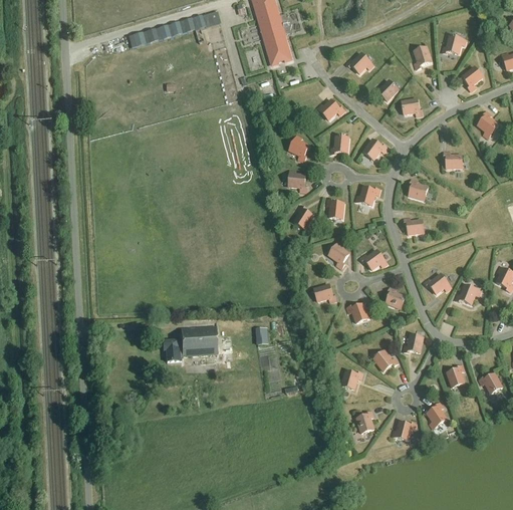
[(272,64),(291,59),(273,0),(253,0),(272,64)]
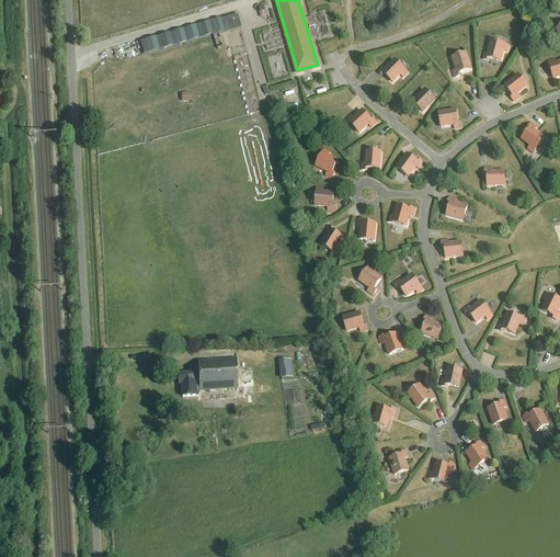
[(220,16),(225,30),(241,24),(237,11),(220,16)]
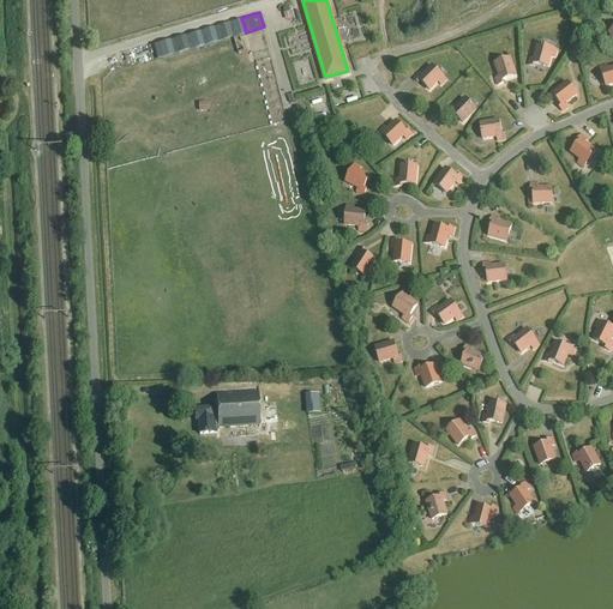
[(211,22),(174,29),(176,40),(214,31),(211,22)]
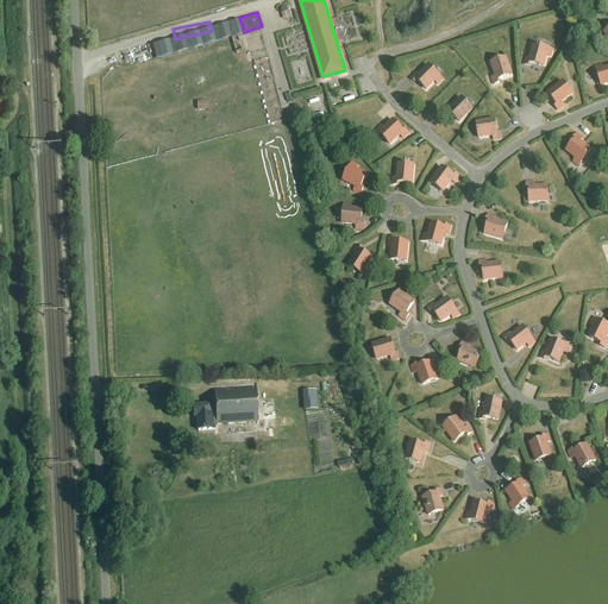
[(550,52),(551,46),(532,42),(528,55),(525,54),(524,61),(530,62),(530,60),(543,63),(546,51),(550,52)]
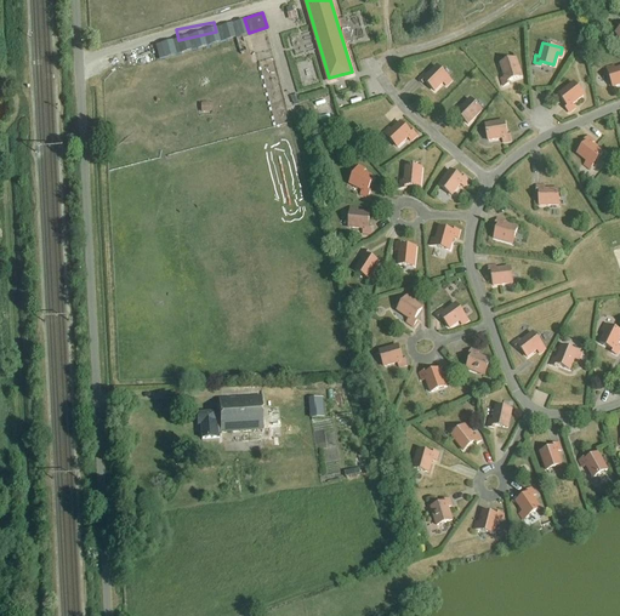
[(507,78),(521,74),(515,56),(500,61),(504,74),(500,75),(502,83),(508,80),(507,78)]
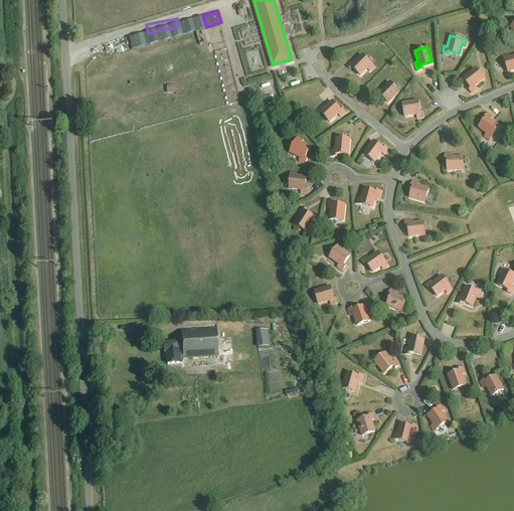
[(366,56),(373,59),(375,54),(369,51),(366,56)]
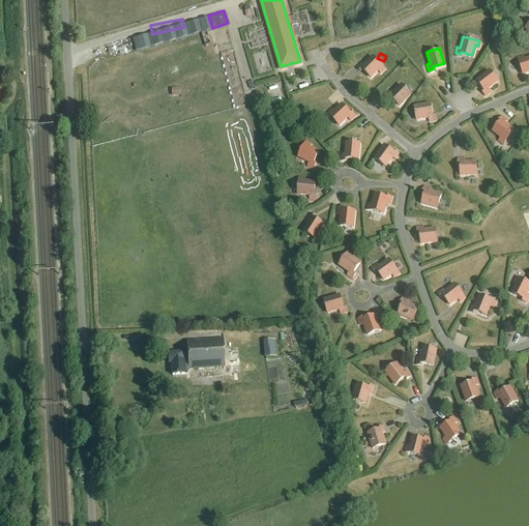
[(528,55),(524,57),(523,53),(518,55),(523,71),(528,68),(528,55)]
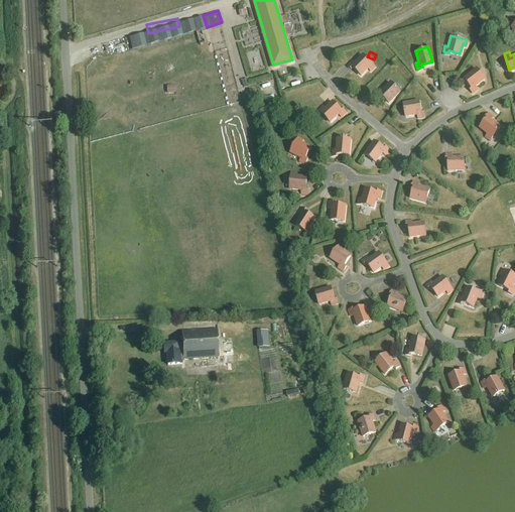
[(370,68),(374,65),(362,52),(354,60),(352,58),(347,62),(351,67),(353,65),(361,73),(368,66),(370,68)]
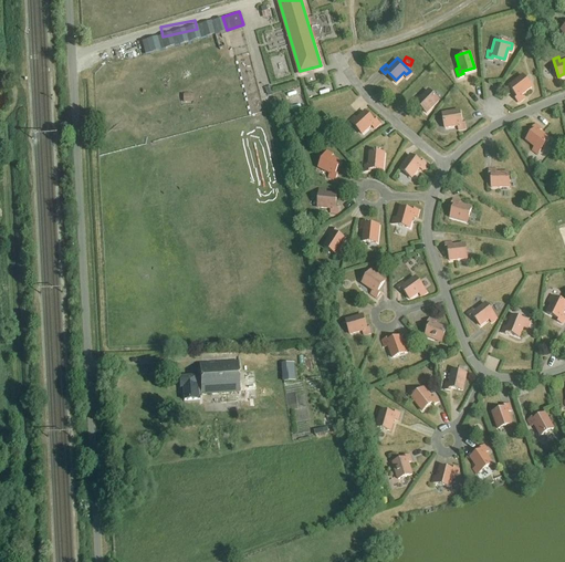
[(521,92),(531,84),(522,73),(509,83),(516,93),(514,95),(518,99),(523,95),(521,92)]
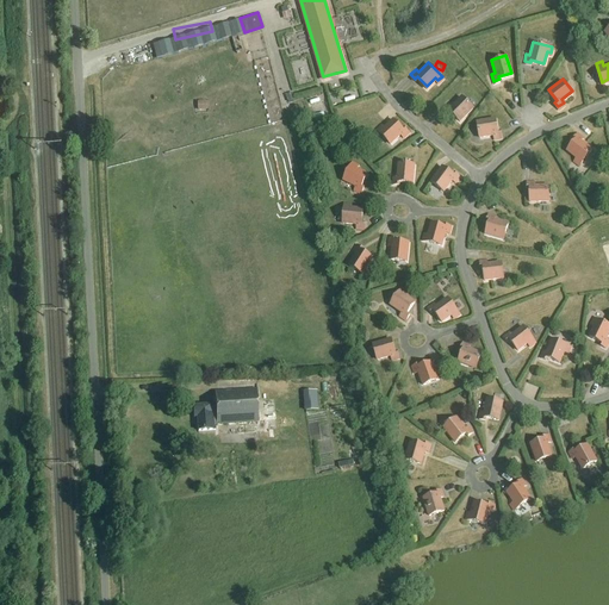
[(459,118),(472,105),(461,94),(452,104),(448,101),(443,107),(447,111),(449,108),(459,118)]
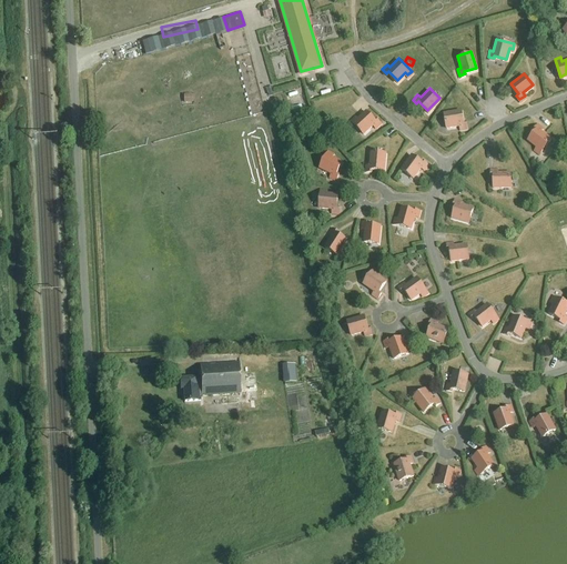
[(459,127),(466,126),(465,120),(463,121),(461,108),(444,111),(446,126),(458,123),(459,127)]
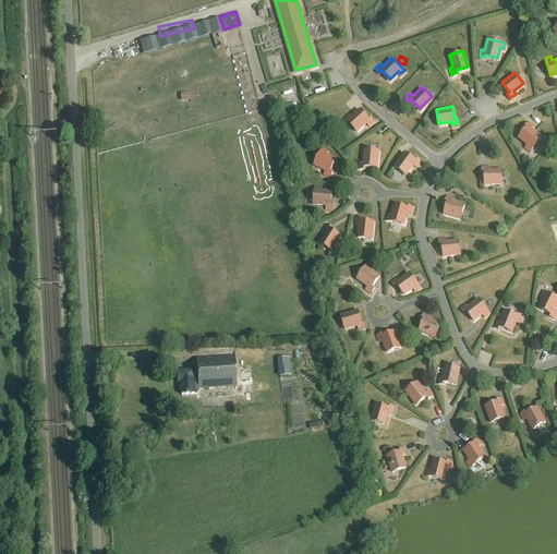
[(368,123),(373,118),(370,115),(367,116),(359,107),(351,115),(349,111),(344,116),(356,129),(365,120),(368,123)]
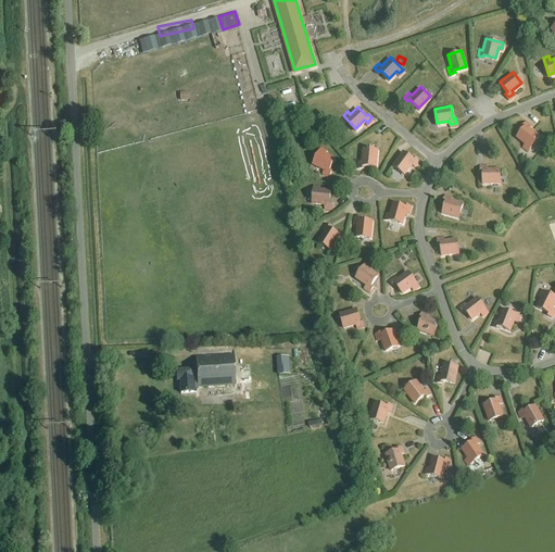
[(527,148),(539,134),(529,126),(531,124),(526,120),(522,124),(524,125),(516,135),(525,141),(522,145),(527,148)]
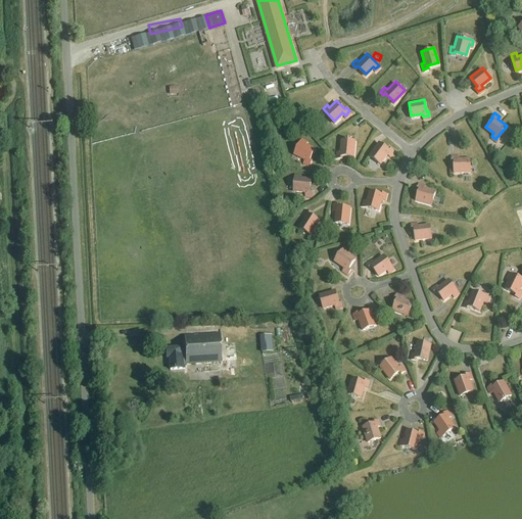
[(309,157),(314,147),(304,142),(306,139),(301,137),(294,152),(304,157),(303,160),(309,163),(311,158),(309,157)]
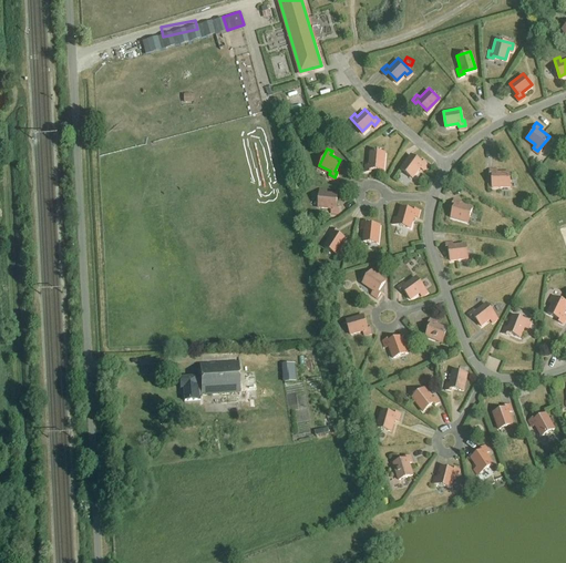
[(382,167),(384,151),(370,150),(369,162),(366,162),(364,169),(370,170),(370,166),(382,167)]
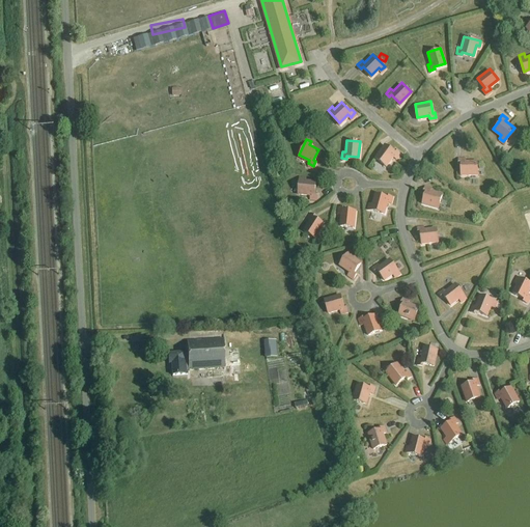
[(395,157),(399,151),(395,148),(394,150),(384,143),(374,156),(386,164),(393,155),(395,157)]
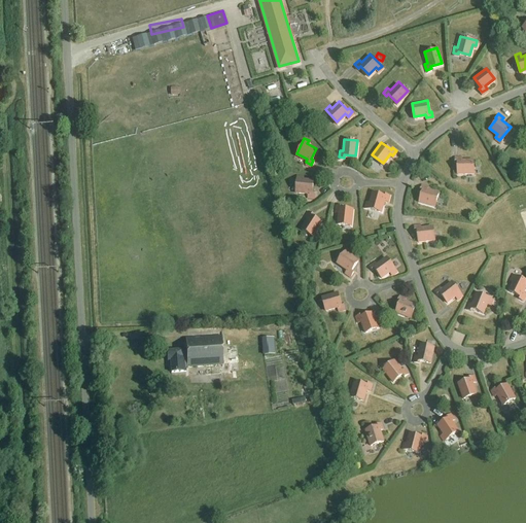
[(457,172),(474,172),(472,158),(461,159),(461,154),(454,154),(455,160),(457,160),(457,172)]
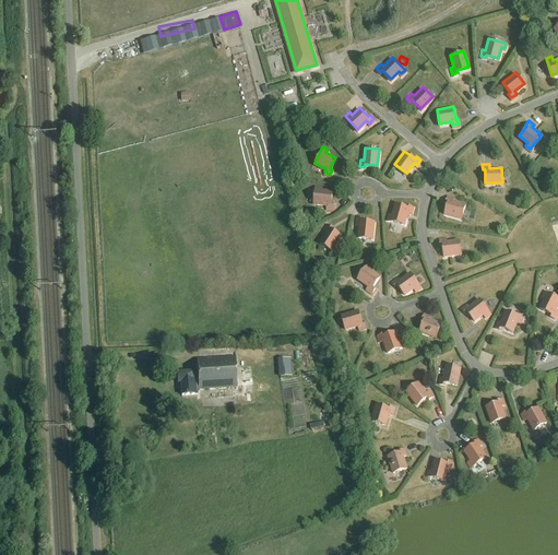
[(332,208),(333,202),(331,201),(332,189),(321,188),(321,185),(315,184),(313,202),(327,203),(325,207),(332,208)]
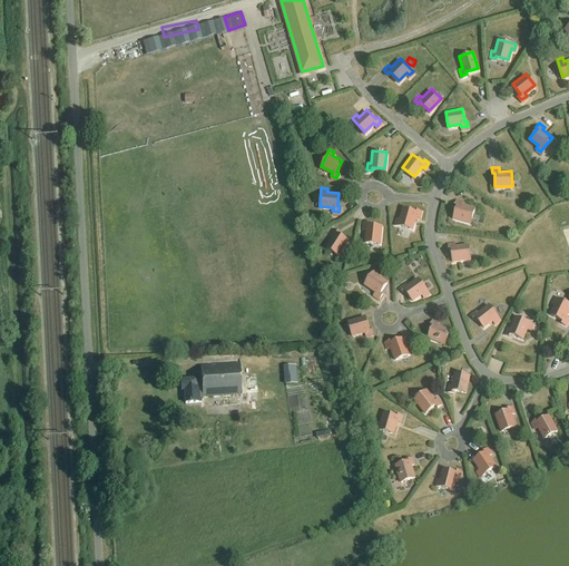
[(470,221),(473,207),(461,203),(462,199),(455,197),(454,203),(457,204),(453,216),(470,221)]
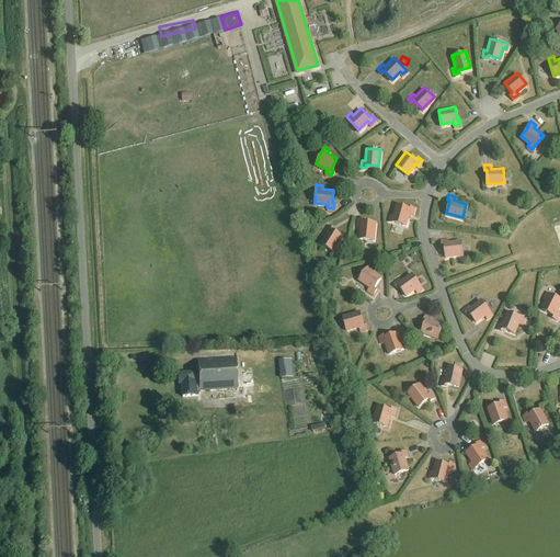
[(412,212),(414,205),(409,204),(408,206),(396,203),(393,214),(389,213),(388,218),(406,224),(409,212),(412,212)]
